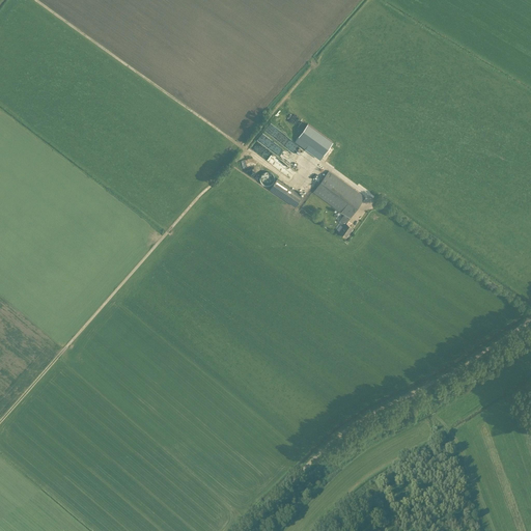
[(300,137),(327,154),(335,140),(309,123),(300,137)]
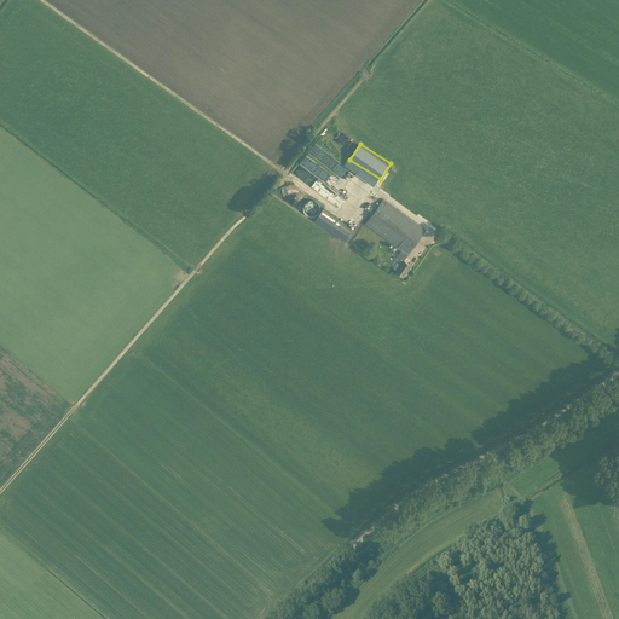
[(314,146),(301,165),(325,183),(334,172),(343,179),(346,175),(347,175),(351,171),(325,154),(323,156),(320,155),(323,152),(314,146)]
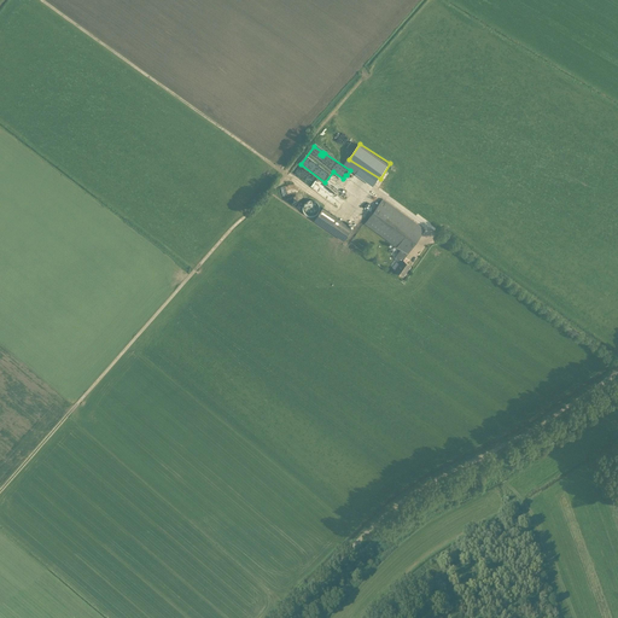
[(299,163),(292,172),(298,176),(305,168),(299,163)]
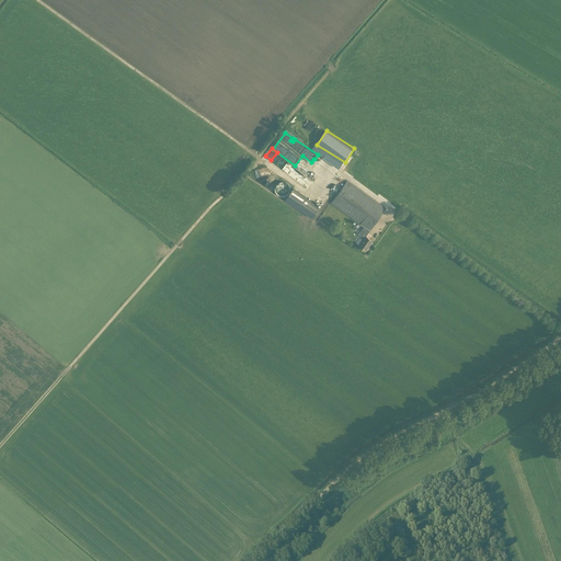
[(358,233),(364,238),(358,245),(366,250),(373,241),(366,236),(386,208),(347,181),(331,203),(364,226),(358,233)]
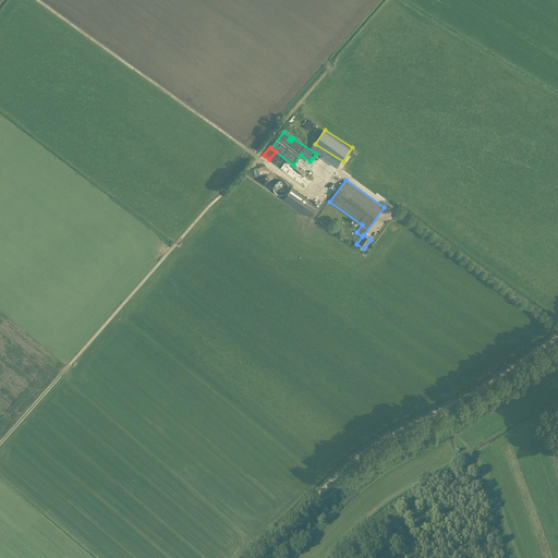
[(283,198),(311,217),(318,206),(291,187),(283,198)]
